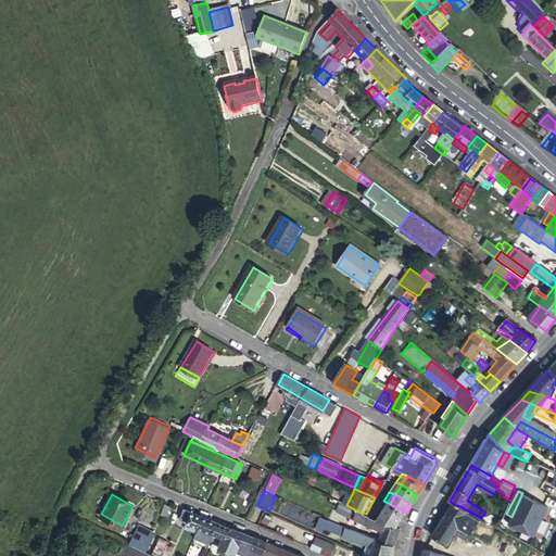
[(358,512),(346,505),(342,504),(339,510),(355,519),(358,512)]
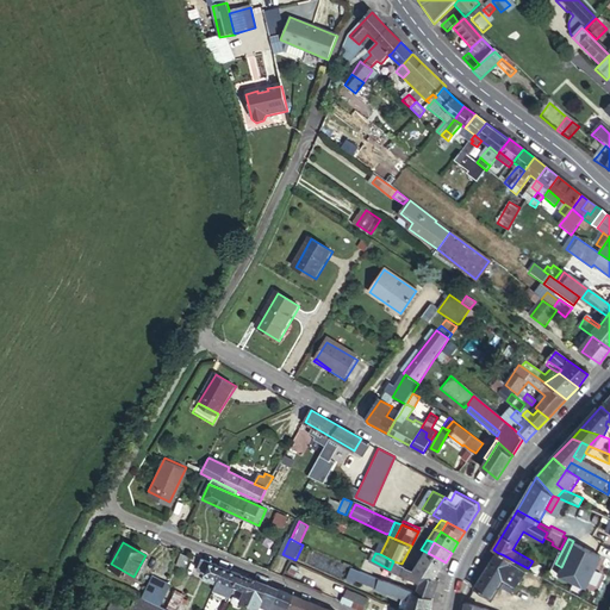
[(425,556),(417,571),(437,579),(439,576),(446,562),(428,553),(425,556)]
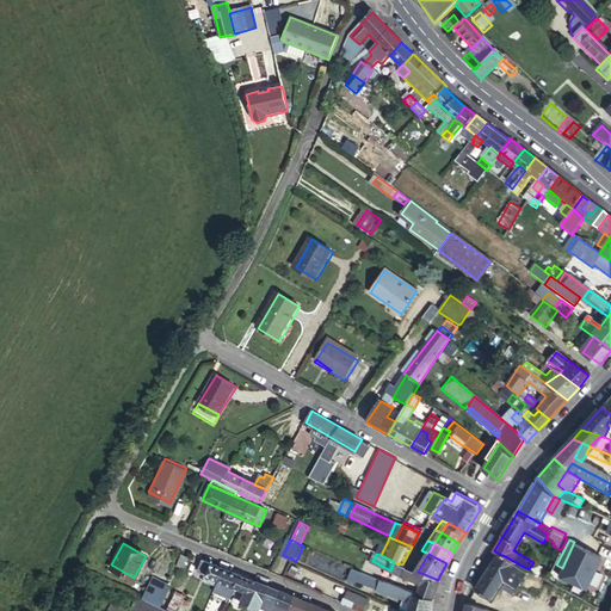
[(503,555),(499,554),(479,585),(475,590),(491,599),(499,587),(513,596),(528,572),(503,555)]
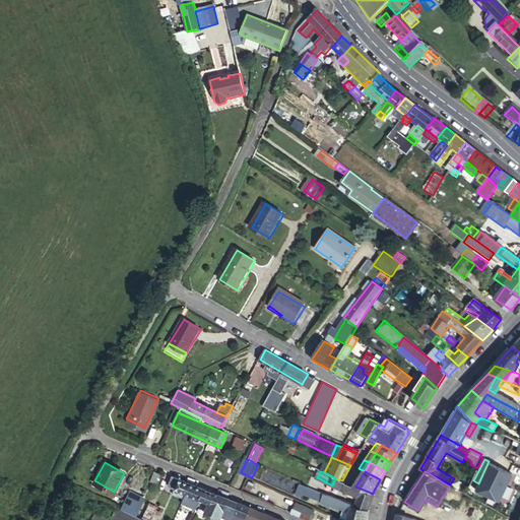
[(161,475),(154,472),(151,478),(149,478),(148,481),(157,485),(161,475)]
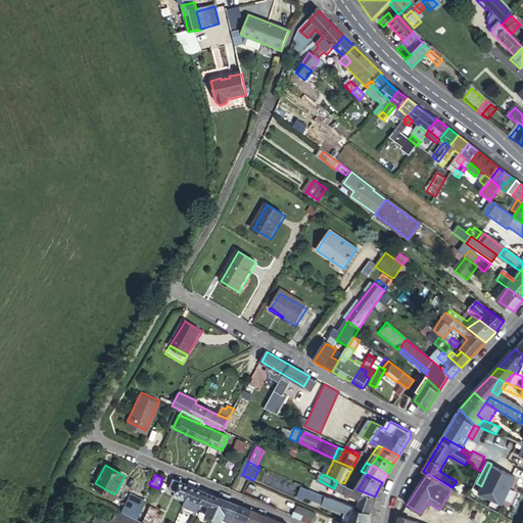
[(187,496),(191,486),(173,479),(169,489),(187,496)]
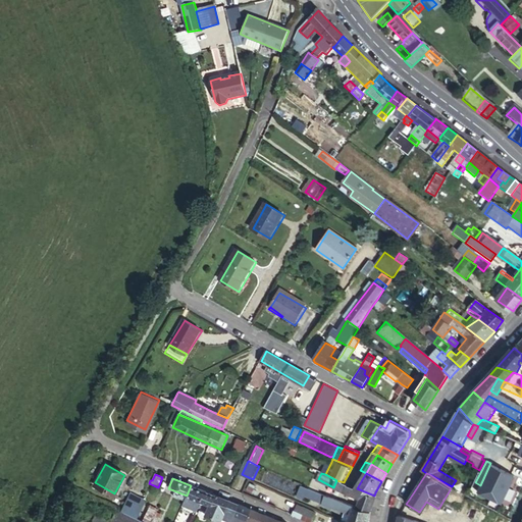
[(341,490),(344,482),(336,480),(333,487),(341,490)]
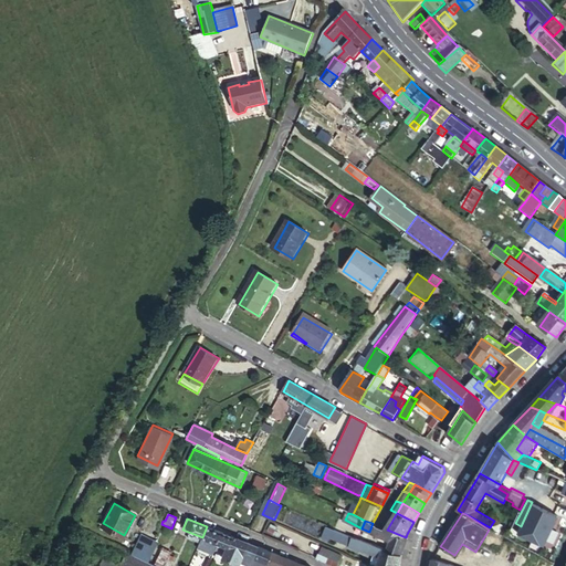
[(406,537),(387,530),(373,523),(369,532),(390,542),(387,549),(402,555),(408,538),(406,537)]
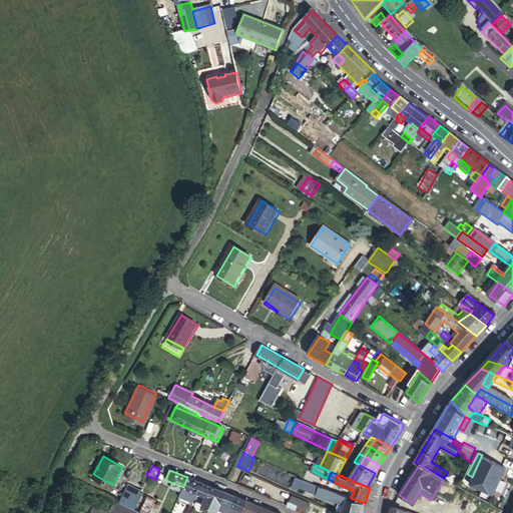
[(467,474),(460,487),(472,494),(479,480),(472,477),(467,474)]
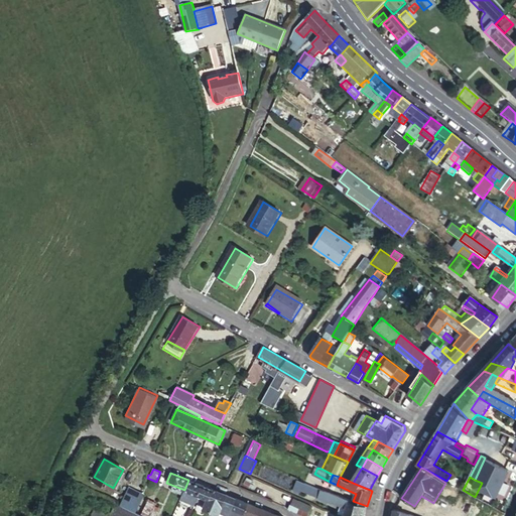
[(206,487),(188,480),(184,490),(186,491),(182,500),(196,505),(200,496),(202,497),(206,487)]
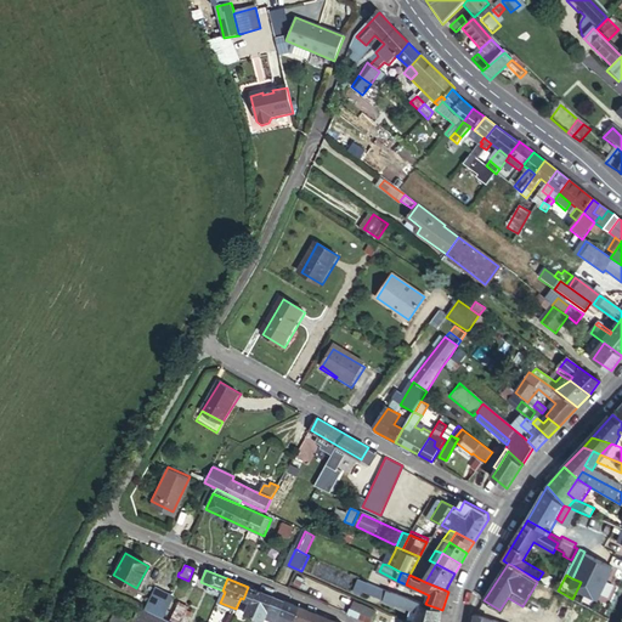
[(380,588),(368,582),(365,592),(377,597),(380,588)]
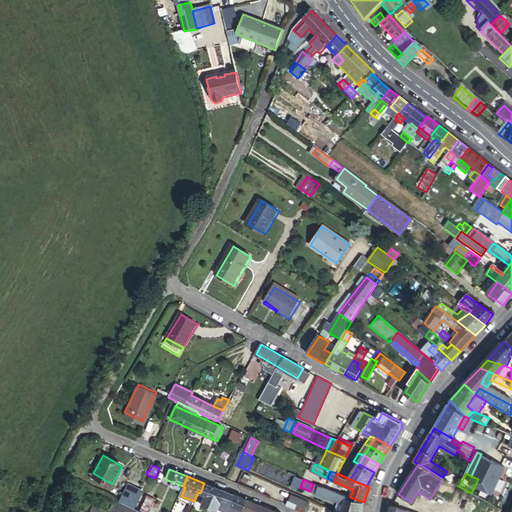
[(208,496),(210,497),(211,494),(214,487),(204,483),(200,493),(208,496)]
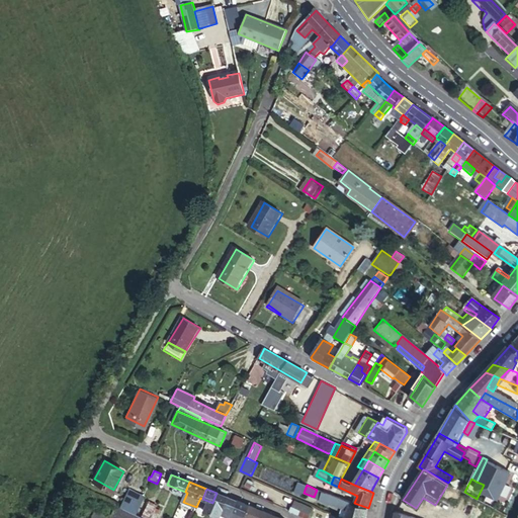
[(131,511),(139,495),(130,490),(120,506),(131,511)]
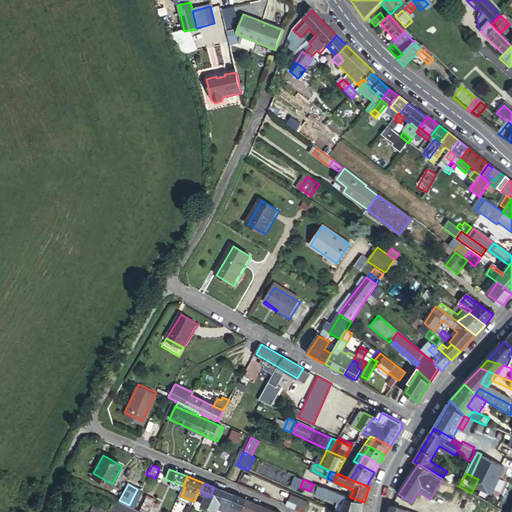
[(318,494),(321,486),(313,484),(310,491),(318,494)]
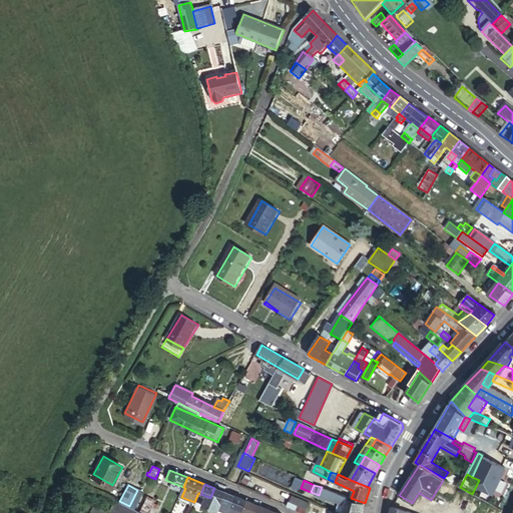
[(319,495),(328,499),(331,491),(322,487),(319,495)]
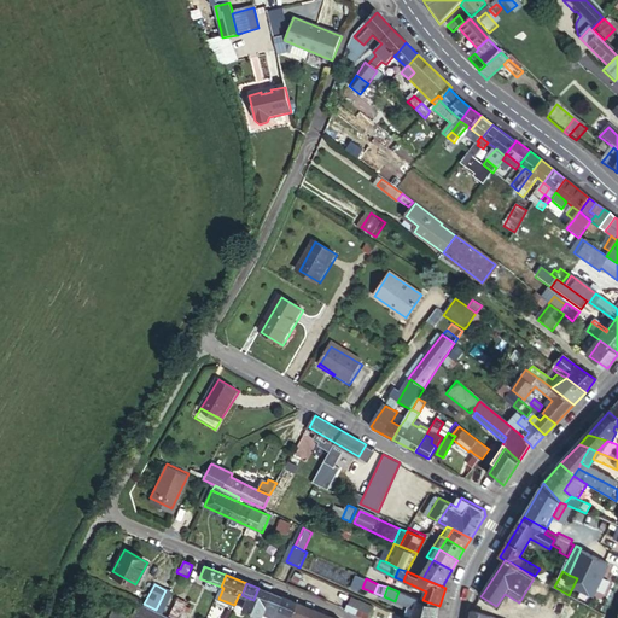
[(267,605),(272,593),(258,588),(255,596),(254,600),(267,605)]
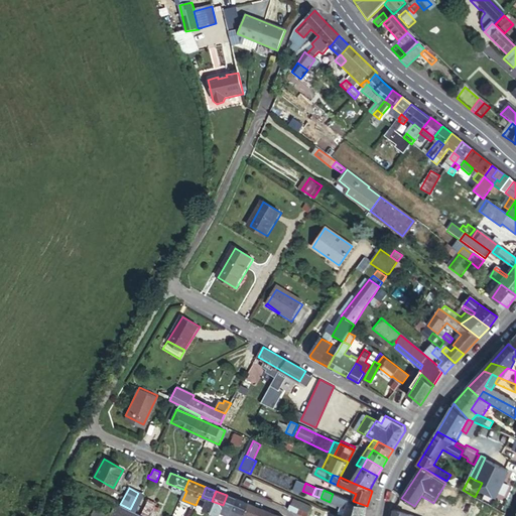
[(142,495),(138,493),(130,509),(134,511),(142,495)]
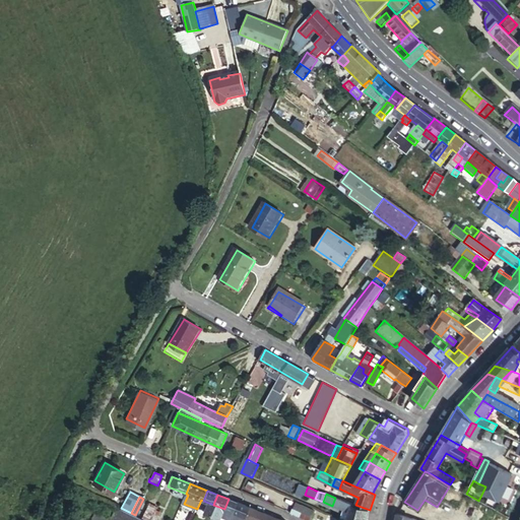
[(341,510),(344,501),(335,498),(332,506),(341,510)]
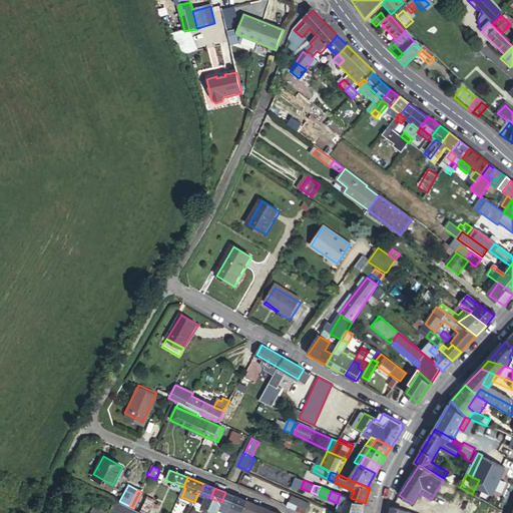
[(229,512),(232,507),(236,497),(225,492),(221,502),(217,512),(216,512),(218,512),(220,509),(229,512)]
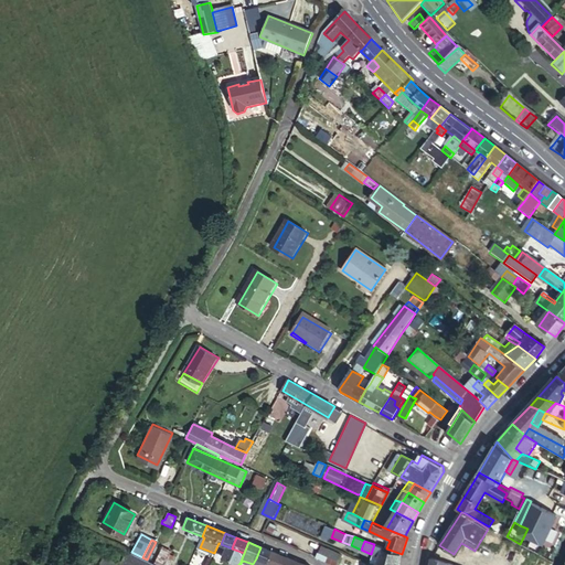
[(400,564),(402,554),(386,548),(374,544),(371,554),(380,557),(379,561),(400,564)]
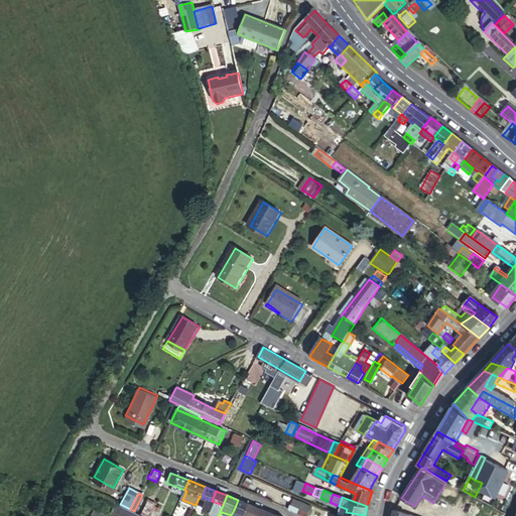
[(148,500),(141,514),(144,515),(149,515),(153,507),(155,503),(148,500)]
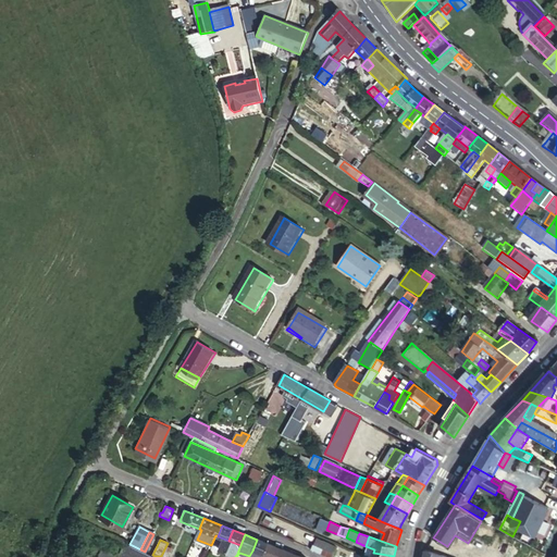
[(263,555),(268,544),(257,540),(252,551),(259,553),(263,555)]
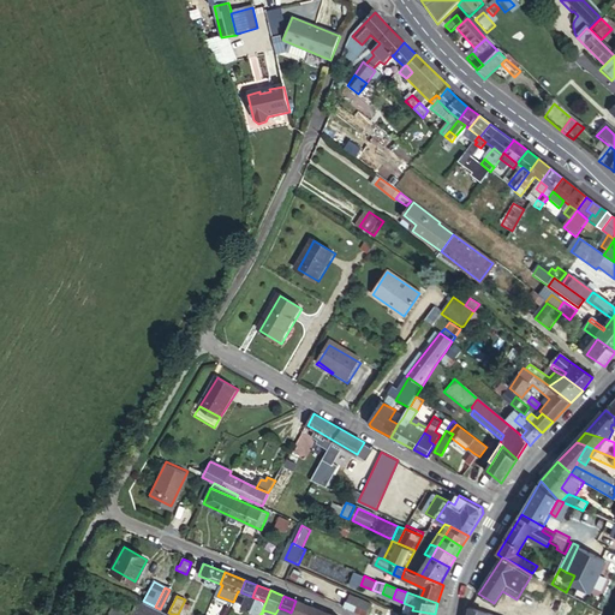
[(351,596),(345,608),(362,614),(368,614),(372,605),(351,596)]
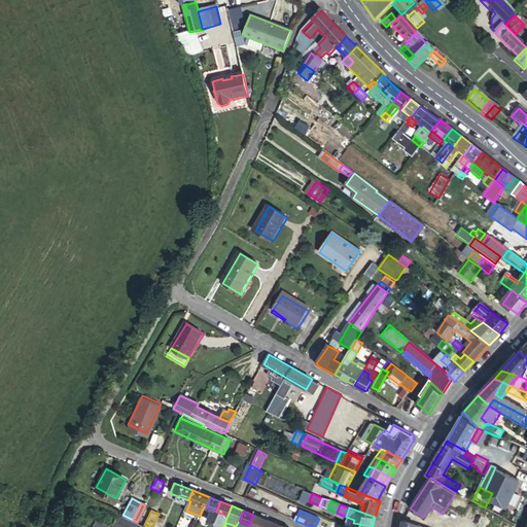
[(223,526),(227,516),(216,512),(211,522),(223,526)]
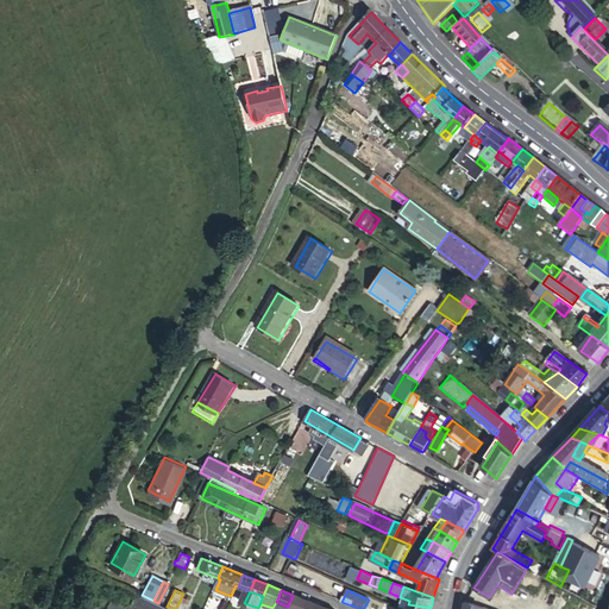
[(129,608),(130,608),(170,608),(167,607),(158,603),(154,601),(142,595),(136,592),(129,608)]
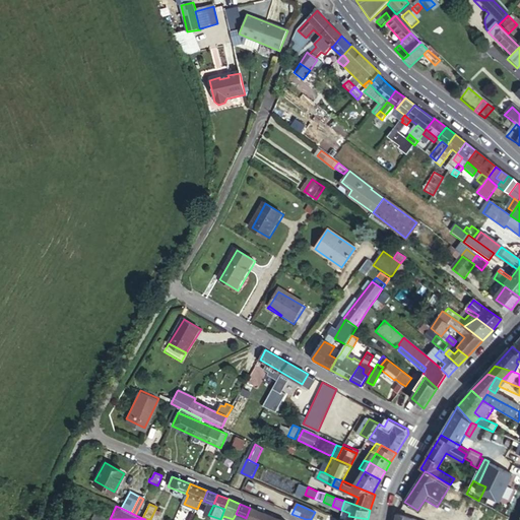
[(245,519),(268,519),(270,516),(262,513),(263,511),(251,506),(250,508),(246,518),(245,519)]
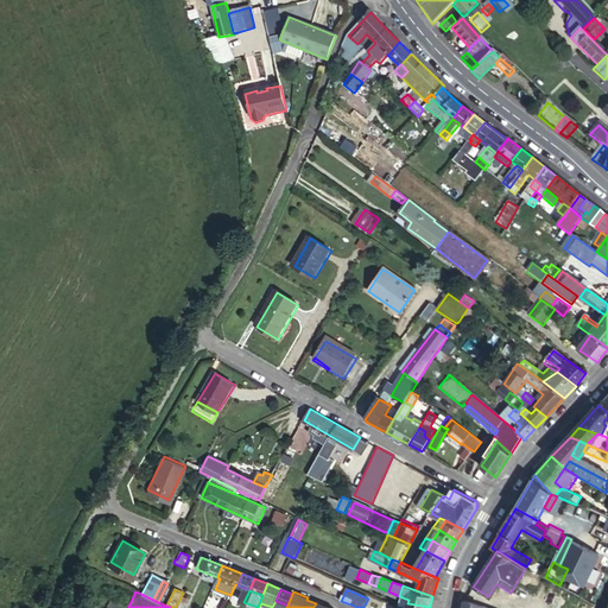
[(582,597),(571,591),(569,597),(580,603),(582,597)]
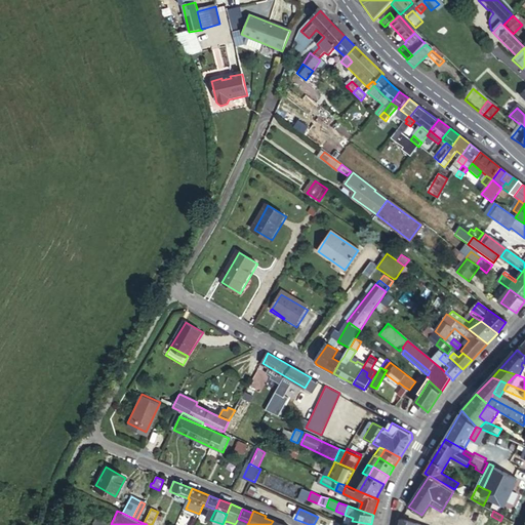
[(345,524),(351,524),(352,521),(353,518),(345,515),(342,524),(345,524)]
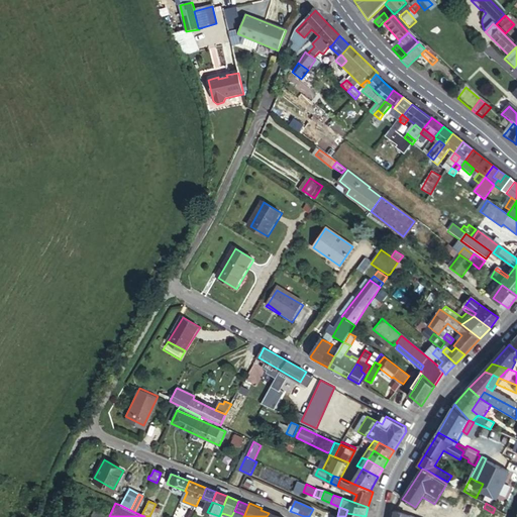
[(88,516),(105,516),(106,515),(93,508),(88,516)]
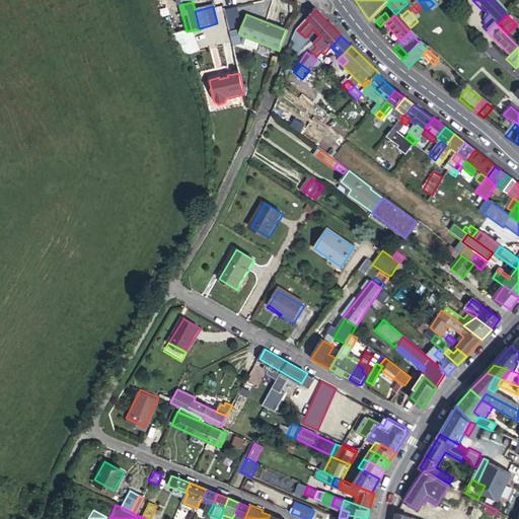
[(157,518),(161,513),(154,510),(150,518),(157,518)]
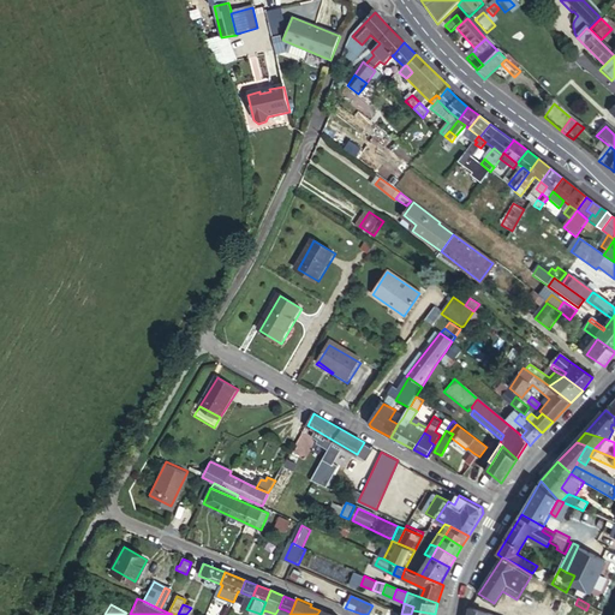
[(599,614),(602,611),(589,604),(586,610),(583,614),(599,614)]
